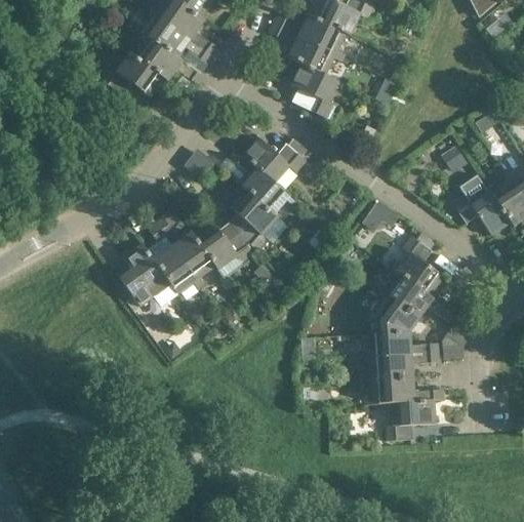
[(167,0),(160,11),(153,6),(151,9),(191,39),(204,19),(201,16),(200,17),(176,0),(167,0)]
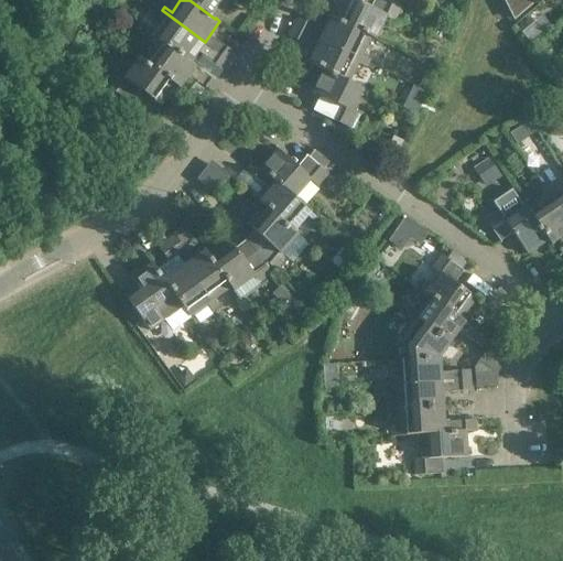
[(190,0),(215,19),(216,18),(229,0),(190,0)]
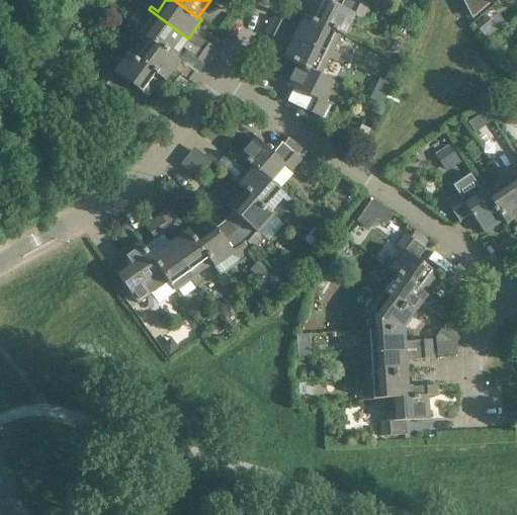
[(343,0),(340,6),(328,0),(317,0),(309,15),(309,16),(342,32),(341,32),(346,34),(356,14),(363,17),(369,4),(360,0),(343,0)]
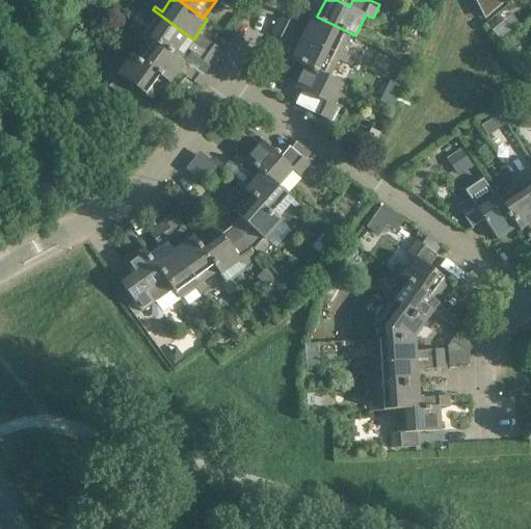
[(477,0),(484,15),(502,1),(501,0),(477,0)]
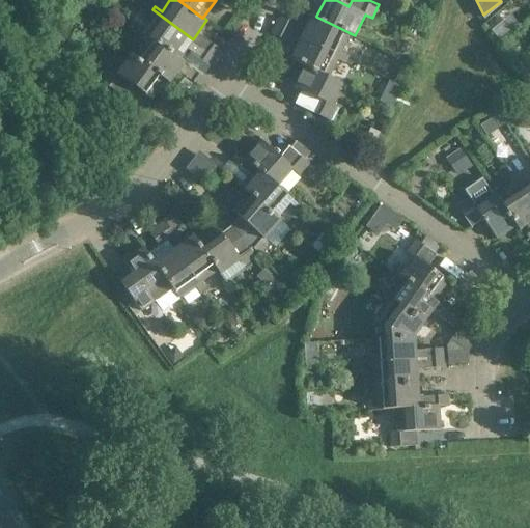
[(193,39),(152,9),(149,12),(157,18),(145,33),(178,58),(179,58),(193,39)]
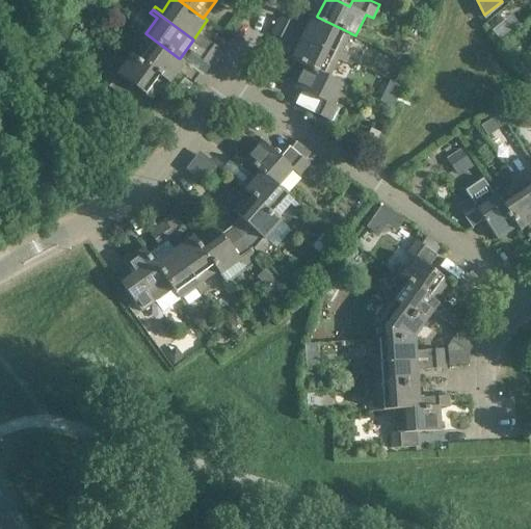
[(297,23),(280,15),(276,23),(293,31),(297,23)]
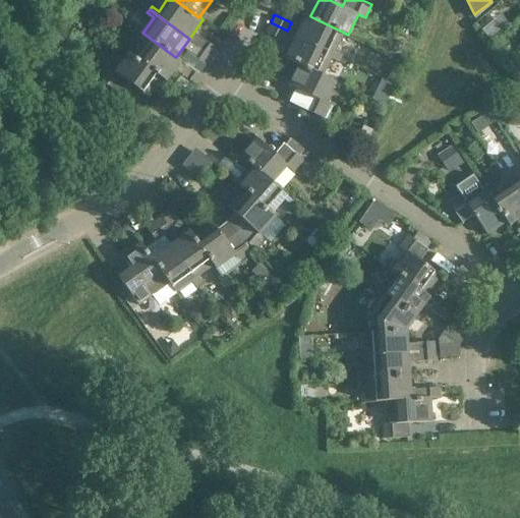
[(306,14),(296,35),(341,57),(342,53),(335,49),(343,33),(344,33),(310,16),(310,15),(306,14)]
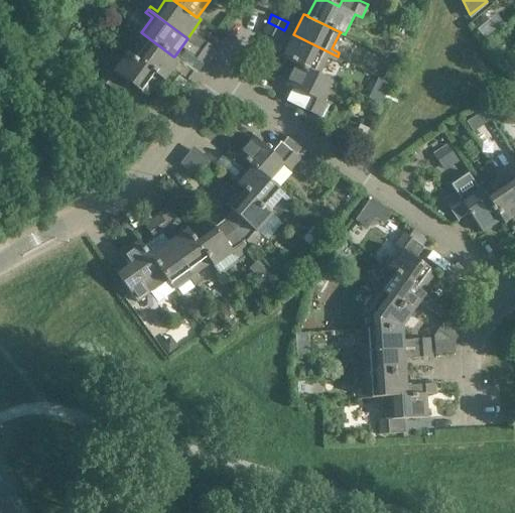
[(284,30),(268,22),(264,31),(280,38),(284,30)]
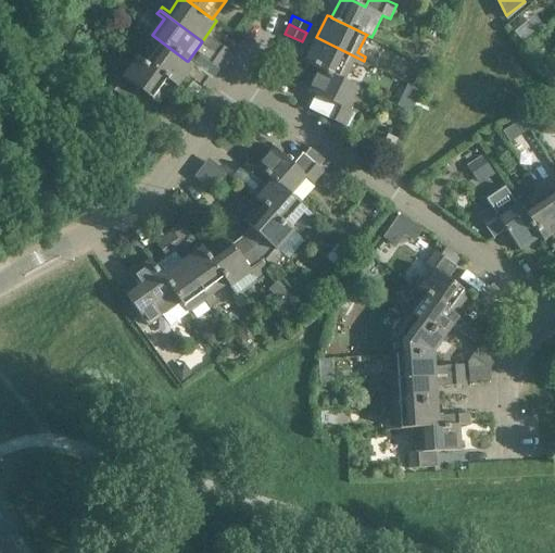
[(522,27),(516,33),(522,40),(529,34),(522,27)]
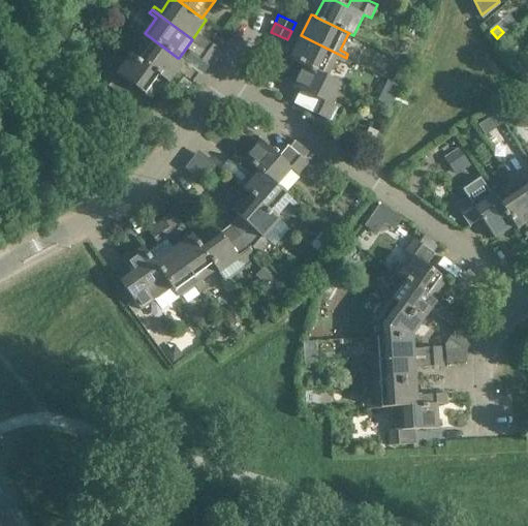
[(146,40),(134,55),(134,56),(164,78),(164,79),(168,81),(183,61),(179,58),(178,58),(145,33),(142,32),(140,35),(146,40)]
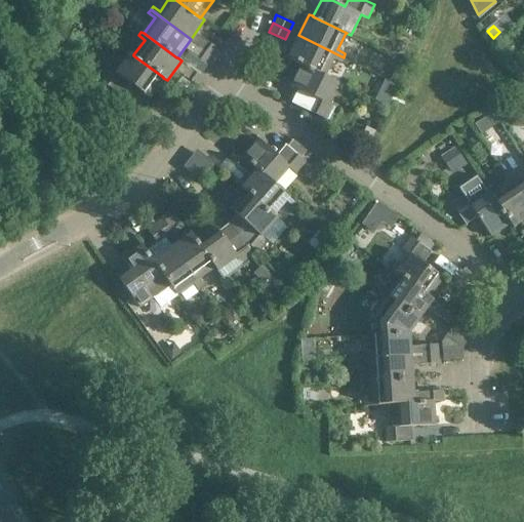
[(344,57),(298,35),(288,57),(301,64),(325,75),(326,74),(334,57),(341,61),(344,57)]
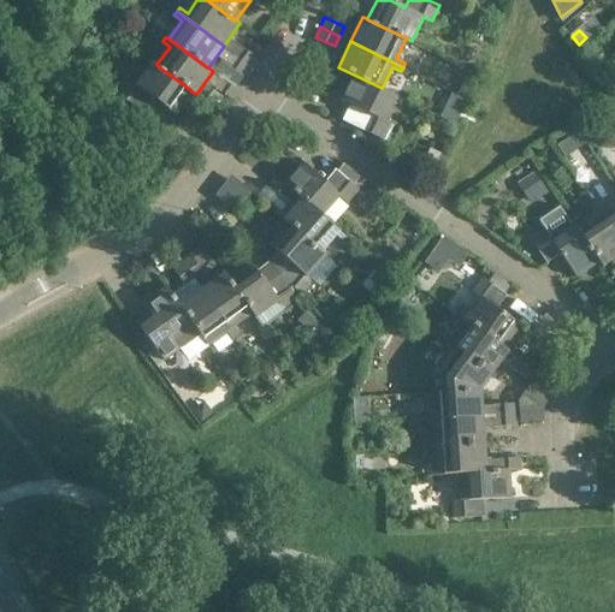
[(240,43),(234,53),(250,65),(258,57),(240,43)]
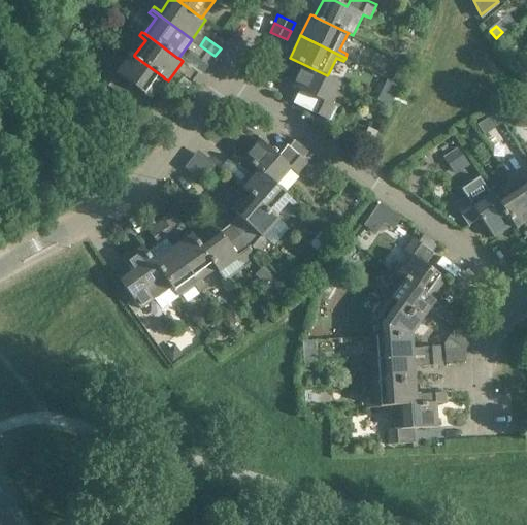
[(516,43),(507,51),(514,57),(521,51),(516,43)]
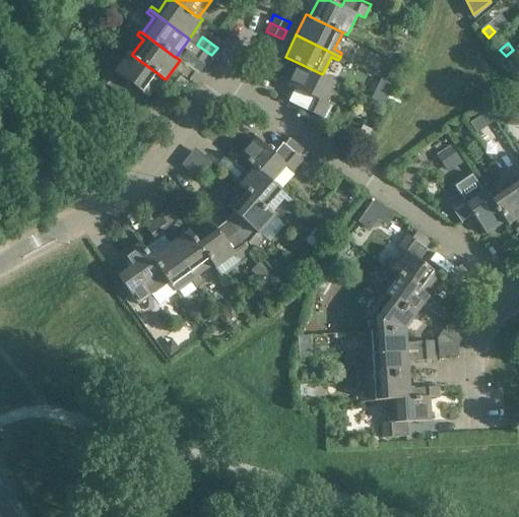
[(211,55),(197,45),(192,53),(206,63),(211,55)]
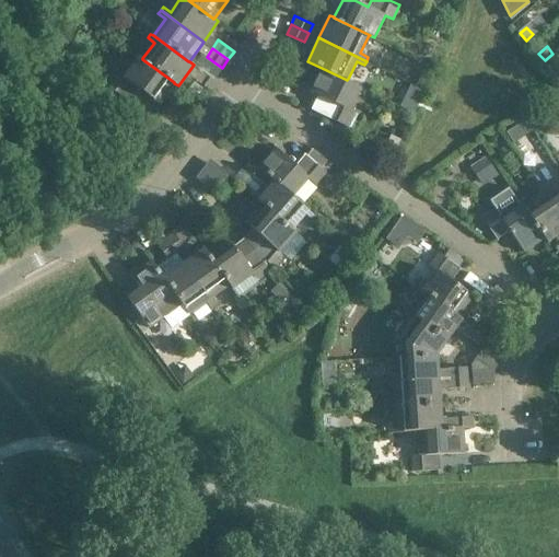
[(159,103),(174,83),(174,82),(142,59),(142,58),(139,55),(124,76),(117,70),(107,83),(129,100),(138,88),(159,103)]
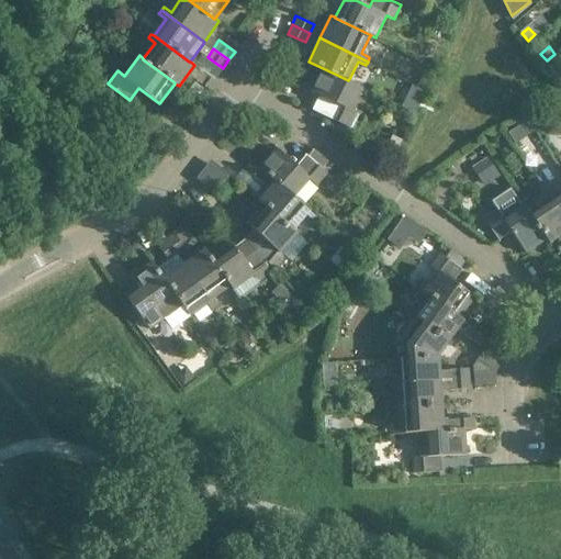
[(323,68),(312,91),(324,97),(317,111),(352,127),(359,113),(352,109),(363,87),(349,79),(348,80),(323,68)]
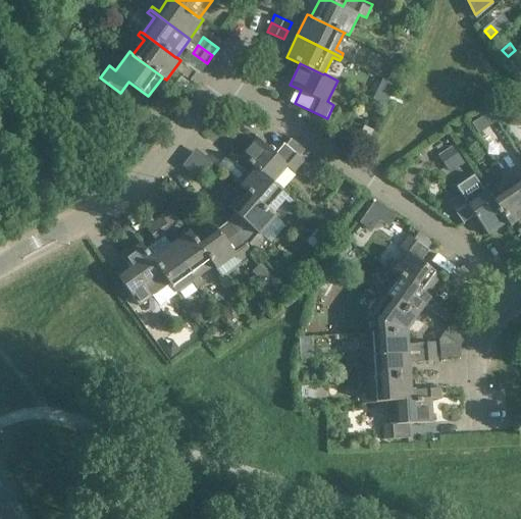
[(183,74),(198,85),(203,76),(189,66),(183,74)]
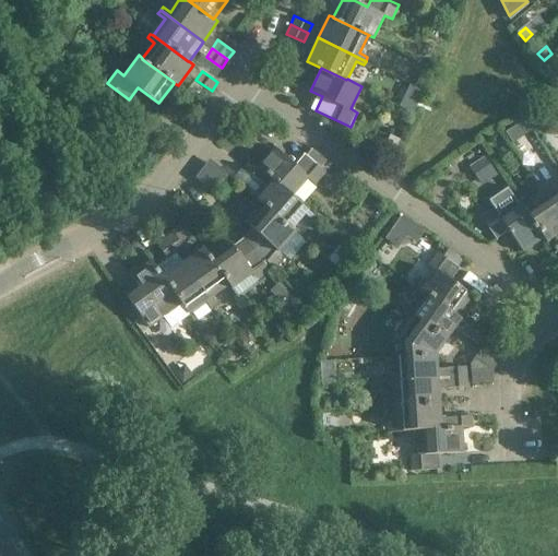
[(417,85),(412,96),(420,101),(426,89),(417,85)]
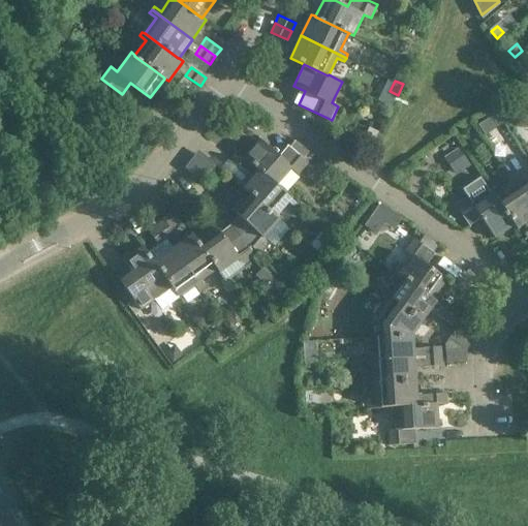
[(489,114),(478,121),(485,131),(496,124),(489,114)]
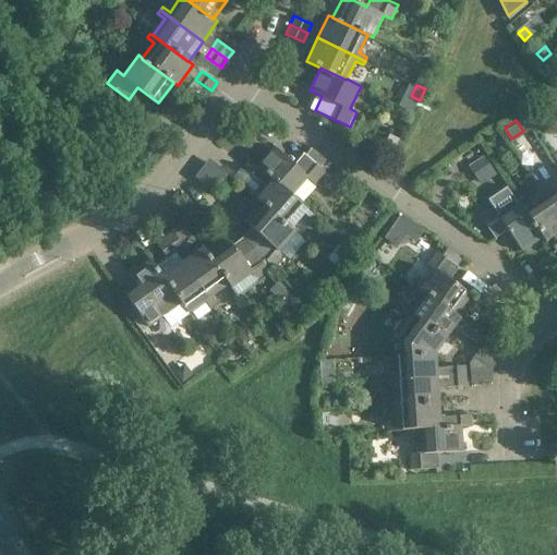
[(389,133),(380,153),(390,157),(399,139),(389,133)]
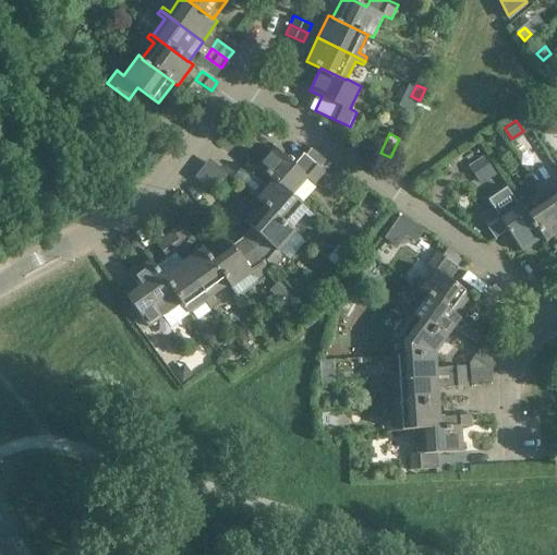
[(276,147),(258,166),(251,159),(244,167),(258,180),(265,172),(274,180),(274,179),(291,194),(292,194),(307,177),(314,182),(325,170),(305,153),(294,164),(276,147)]
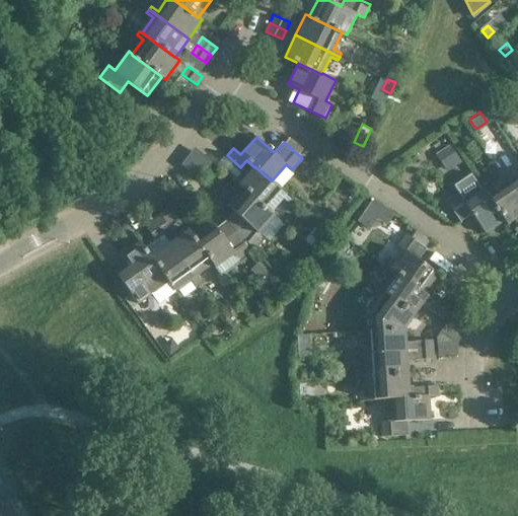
[(450,143),(438,151),(450,167),(461,160),(450,143)]
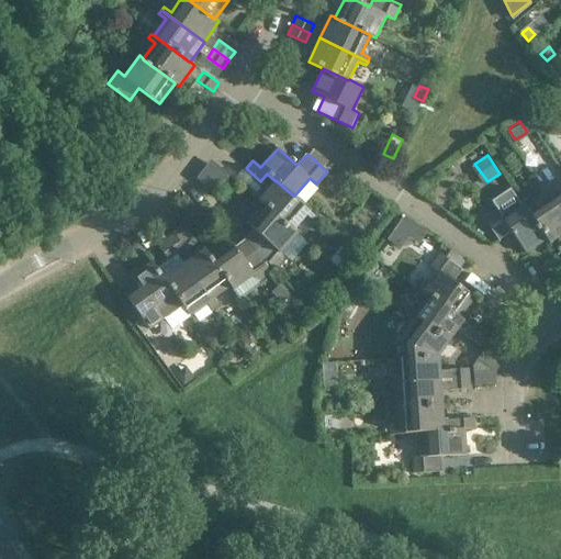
[(545,181),(541,183),(560,211),(560,179),(549,188),(545,181)]
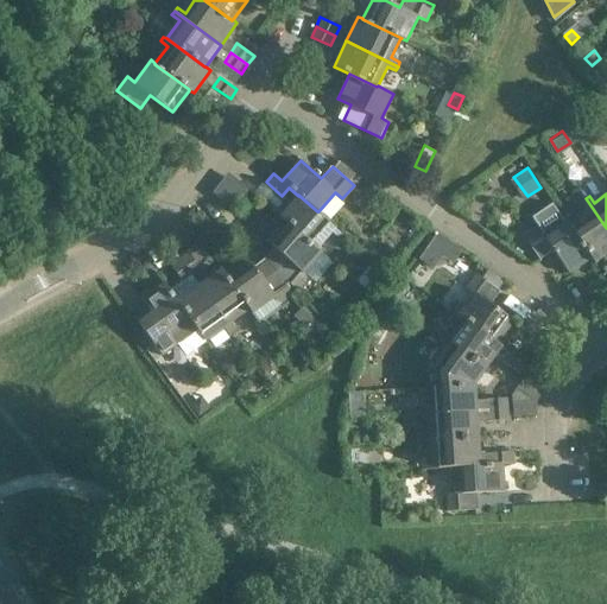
[(298,195),(298,196),(280,216),(284,220),(285,218),(317,247),(333,230),(340,236),(342,233),(318,211),(317,211),(298,195)]
